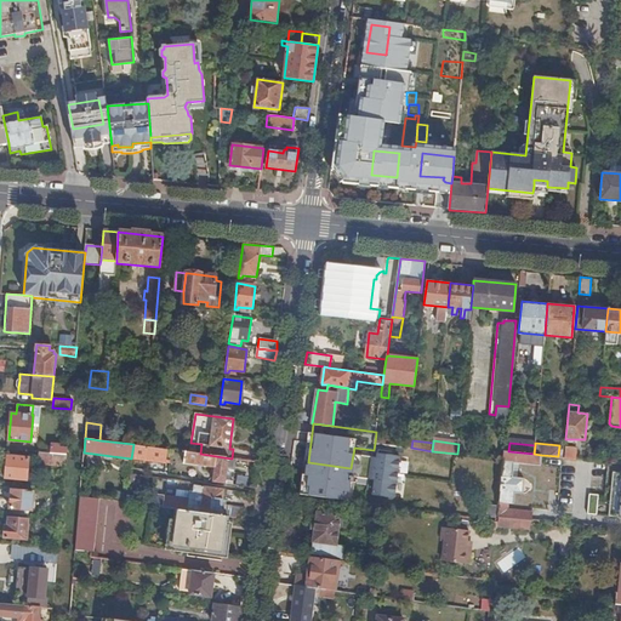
[(134,444),(131,459),(165,463),(165,460),(166,449),(134,444)]
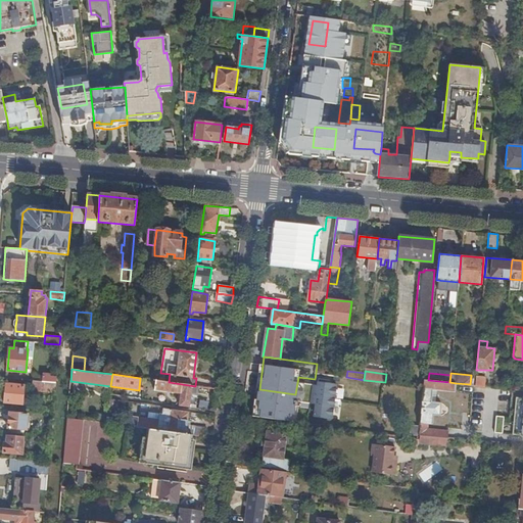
[(475,385),(484,386),(485,377),(476,376),(475,385)]
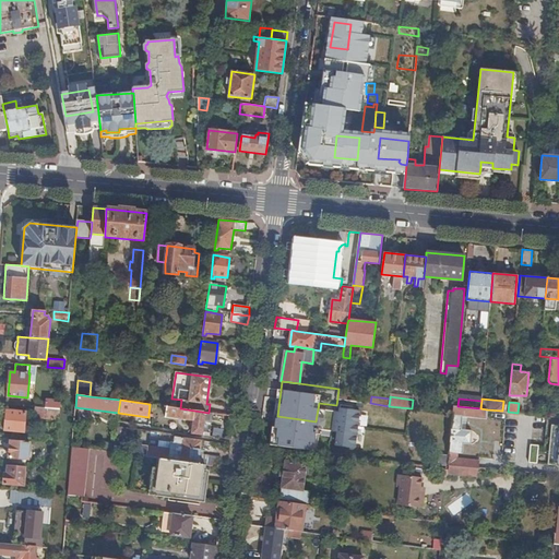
[(45,407),(34,406),(34,417),(59,419),(60,408),(57,408),(45,407)]
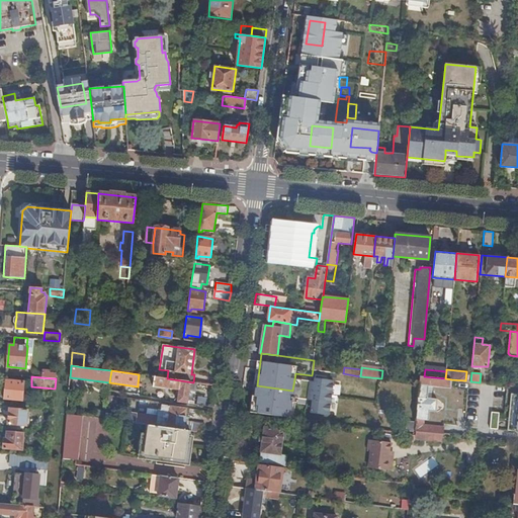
[(153,386),(142,384),(141,391),(148,392),(148,390),(153,391),(154,386),(176,390),(178,390),(178,395),(177,403),(194,405),(194,401),(187,400),(189,391),(195,391),(196,382),(193,382),(167,378),(154,376),(153,386)]
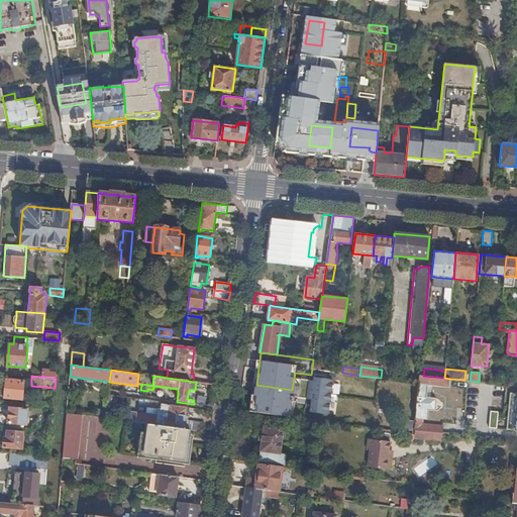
[(450,379),(444,378),(423,376),(419,376),(419,383),(414,429),(441,432),(442,426),(421,424),(421,418),(423,418),(423,410),(427,410),(434,411),(435,398),(430,398),(425,397),(426,386),(431,386),(449,387),(450,379)]
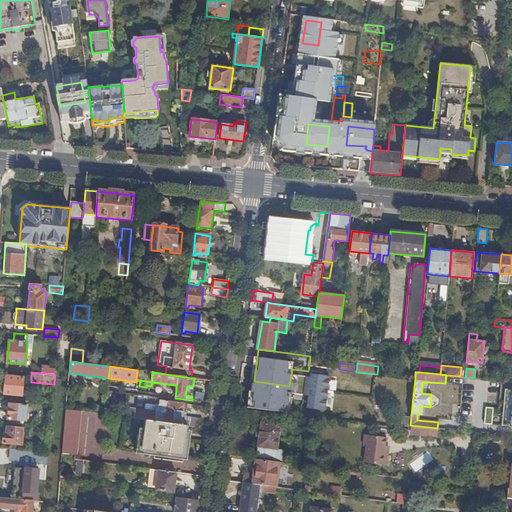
[(24,377),(5,376),(4,394),(22,396),(24,377)]
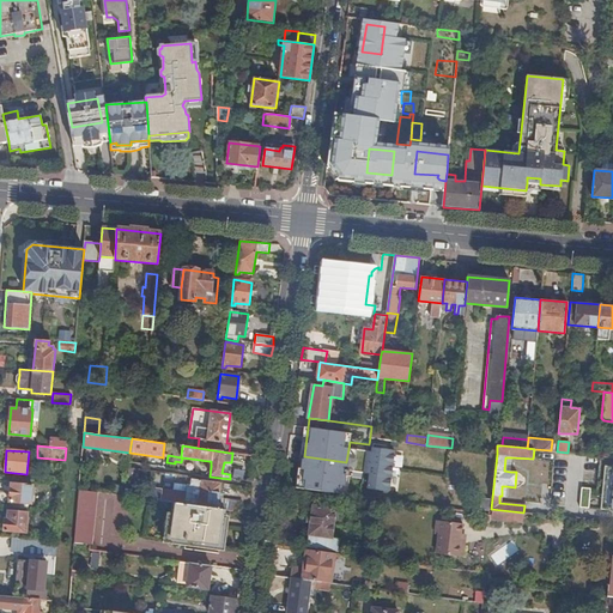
[(97,463),(95,492),(97,493),(104,493),(107,466),(108,466),(108,465),(97,463)]
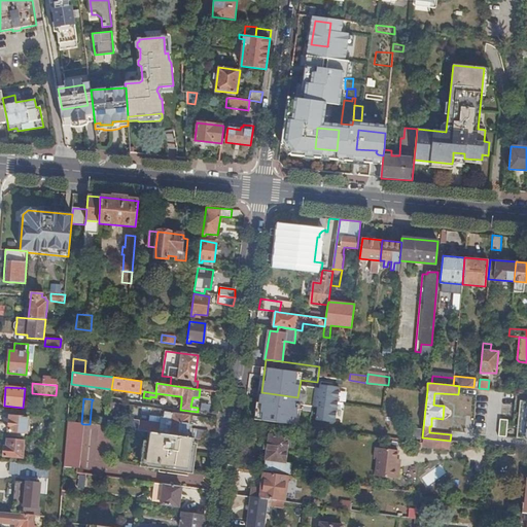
[(139,421),(138,431),(148,432),(186,437),(189,416),(166,412),(165,418),(163,418),(162,426),(149,424),(149,422),(148,422),(139,421)]
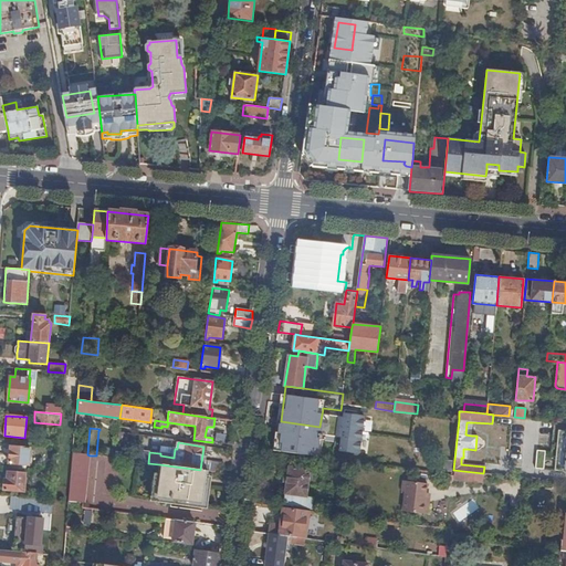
[(0,452),(0,468),(18,469),(23,470),(25,470),(25,465),(29,465),(30,448),(10,447),(9,453),(0,452)]
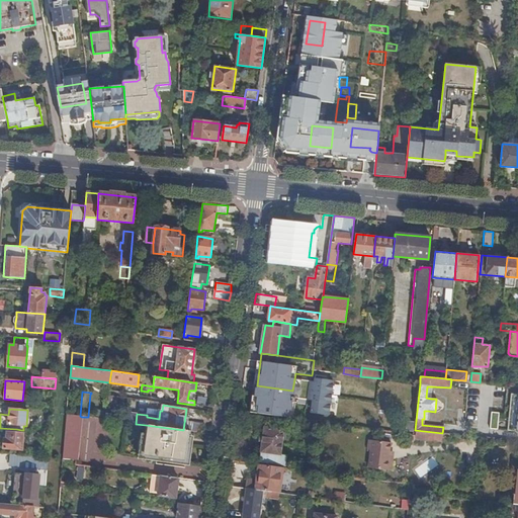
[(147,409),(146,415),(147,415),(147,417),(159,419),(160,411),(147,409)]
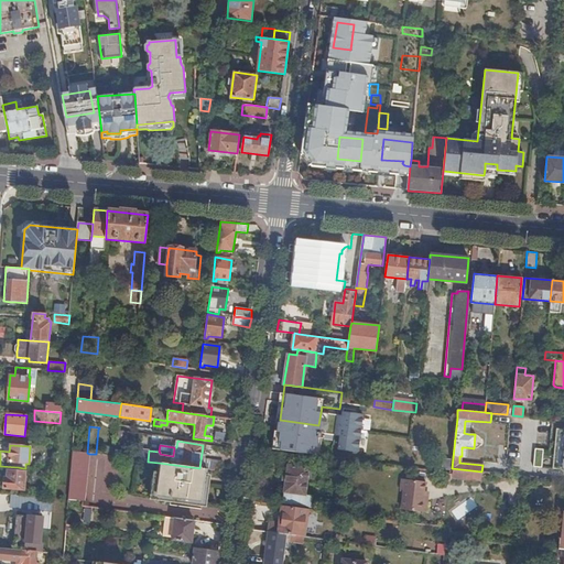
[(83,500),(85,500),(89,454),(87,453),(73,451),(68,499),(83,500)]
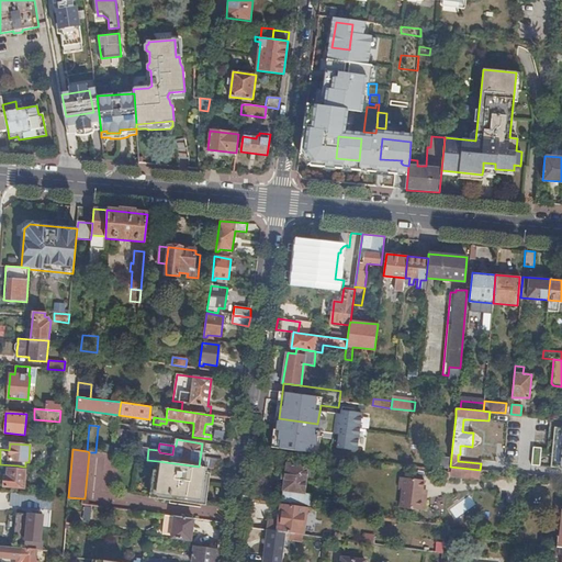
[(209,458),(206,468),(217,469),(218,460),(209,458)]
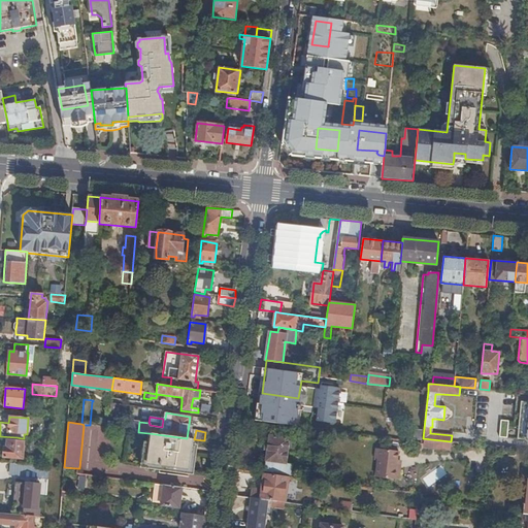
[(187,438),(149,433),(144,467),(189,473),(194,439),(187,438)]
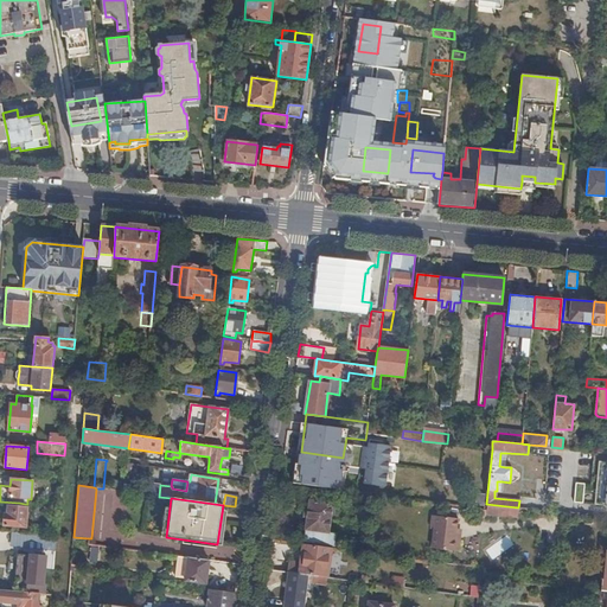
[(308,500),(304,544),(320,547),(323,532),(328,532),(331,521),(333,521),(334,515),(331,515),(332,506),(336,506),(336,504),(308,500)]
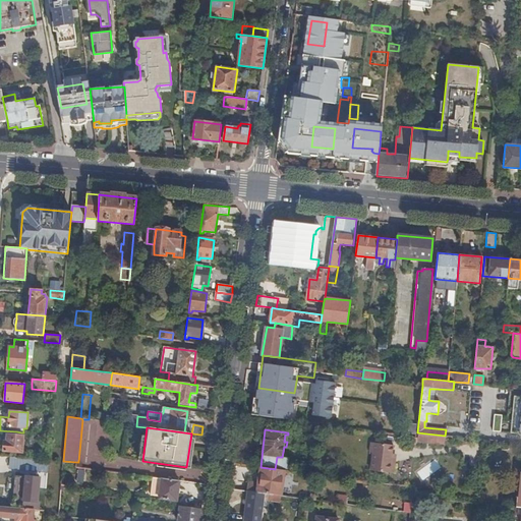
[(445,436),(417,432),(417,437),(417,442),(445,444),(445,436)]
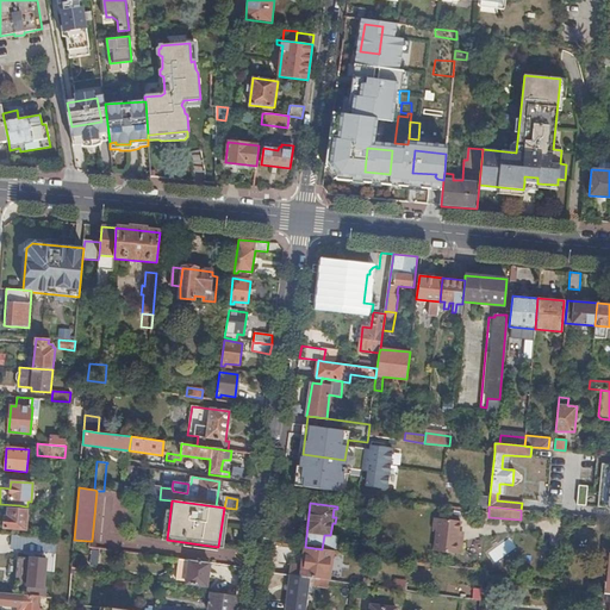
[(24,510),(19,510),(8,509),(7,516),(5,516),(4,528),(26,530),(27,510),(24,510)]
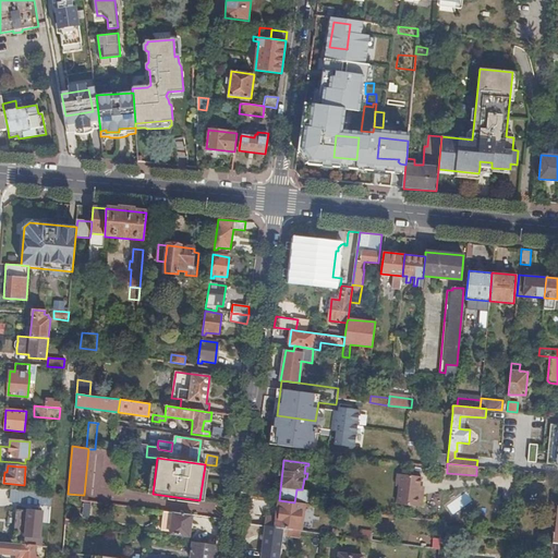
[(421,508),(422,496),(419,495),(420,487),(421,477),(398,475),(397,485),(400,485),(398,505),(421,508)]
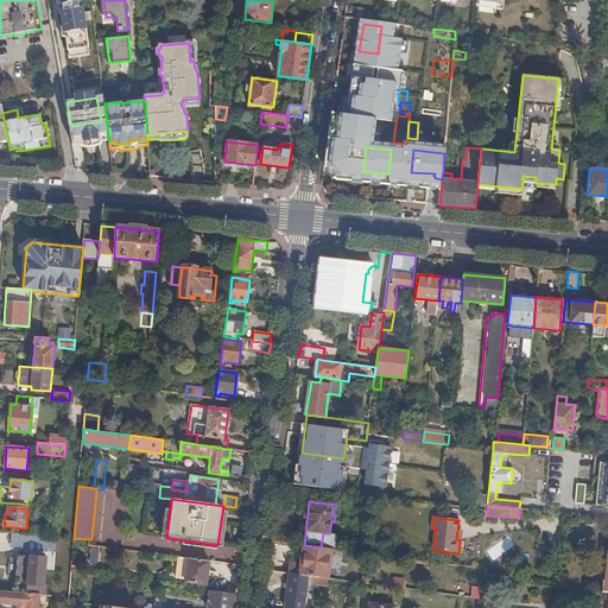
[(57,537),(20,533),(19,544),(45,546),(45,552),(56,552),(57,537)]
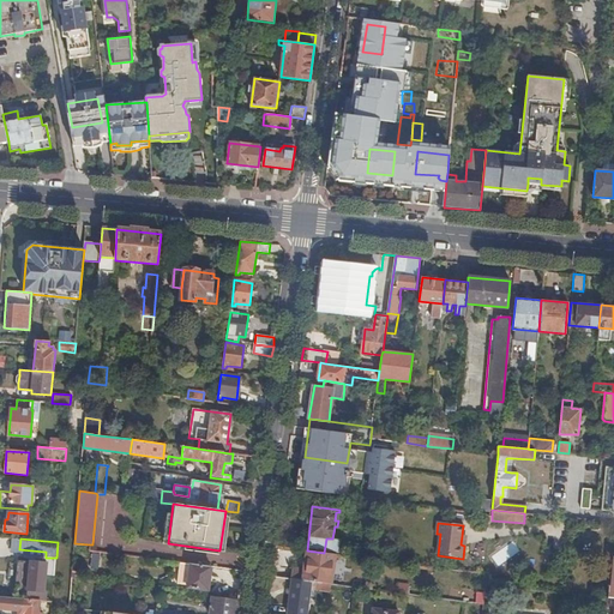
[(324,553),(307,551),(304,571),(294,570),(292,579),(315,582),(330,584),(332,584),(336,554),(324,553)]
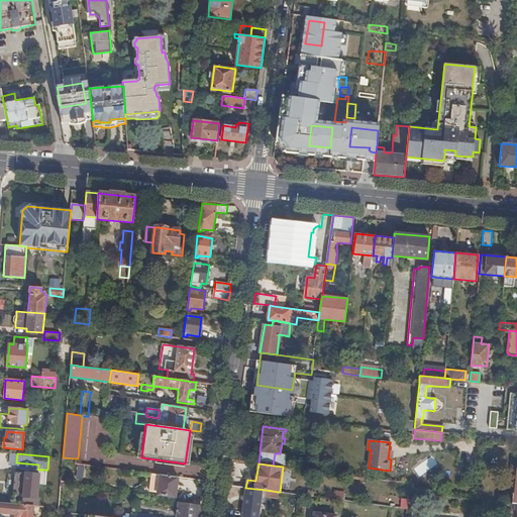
[(22,505),(33,506),(36,506),(37,488),(44,489),(45,485),(42,484),(42,486),(38,485),(39,474),(25,473),(22,505)]
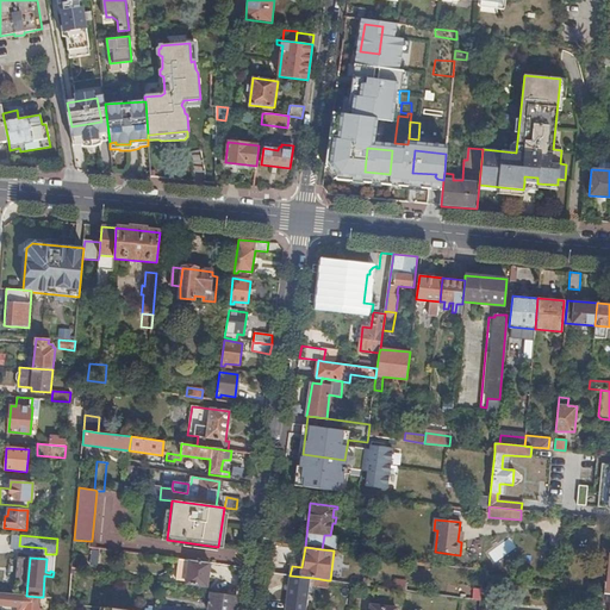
[(210,564),(179,559),(176,578),(186,579),(186,584),(206,586),(210,564)]
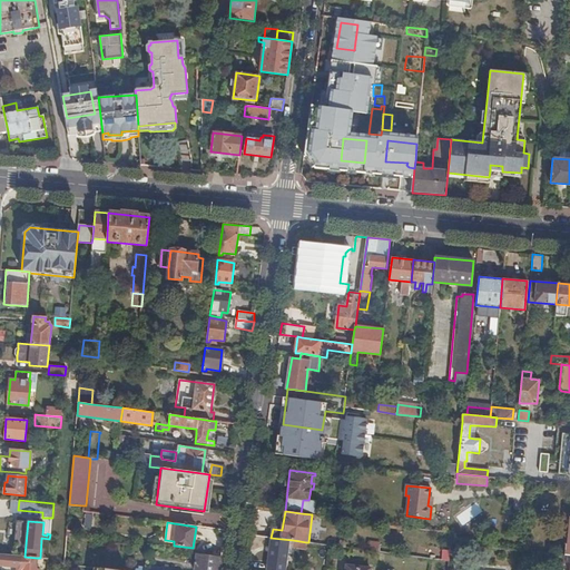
[(293,540),(271,538),(266,569),(285,569),(287,554),(288,544),(292,544),(293,540)]
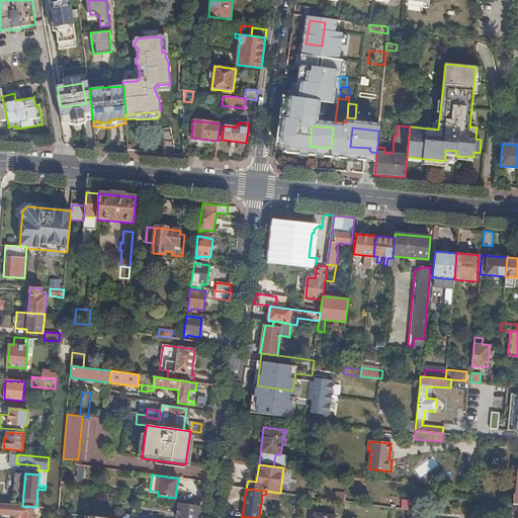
[(278,493),(266,491),(265,495),(262,495),(261,504),(264,504),(265,496),(278,498),(278,493)]
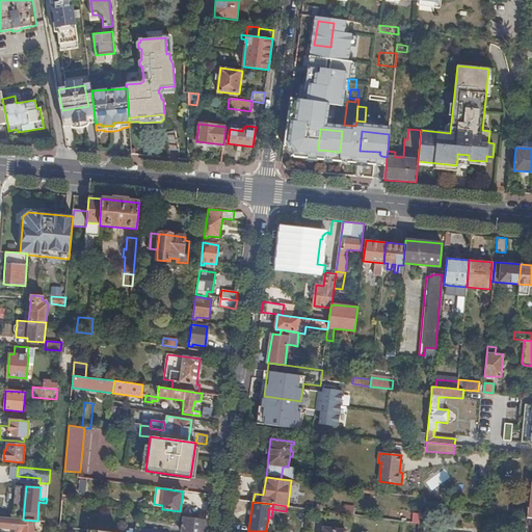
[(23,520),(0,516),(0,527),(17,529),(16,531),(36,531),(37,530),(34,529),(34,521),(23,520)]
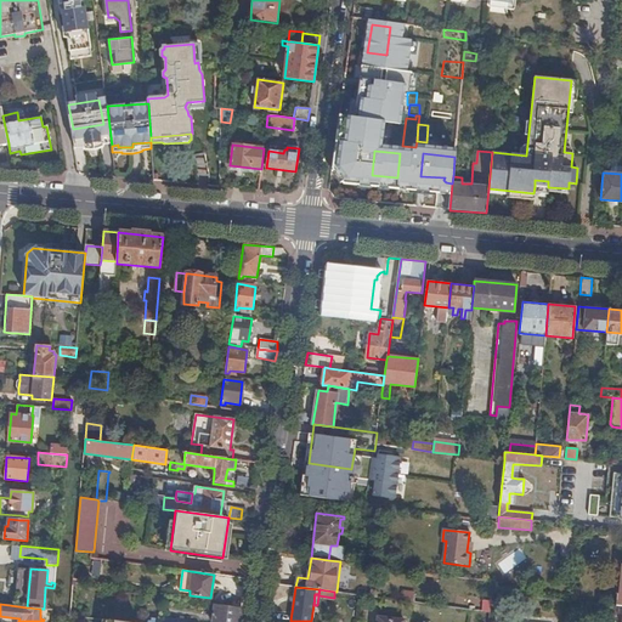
[(239,621),(242,609),(215,605),(213,621),(239,621)]
